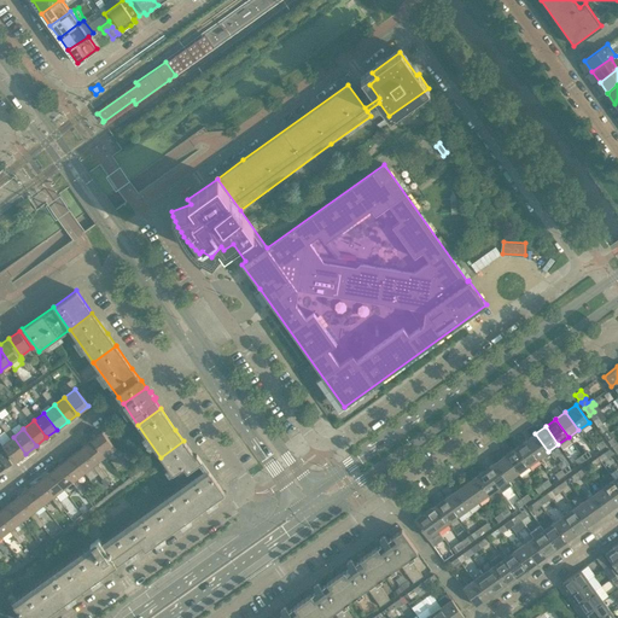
[(116,448),(103,431),(92,439),(105,456),(116,448)]
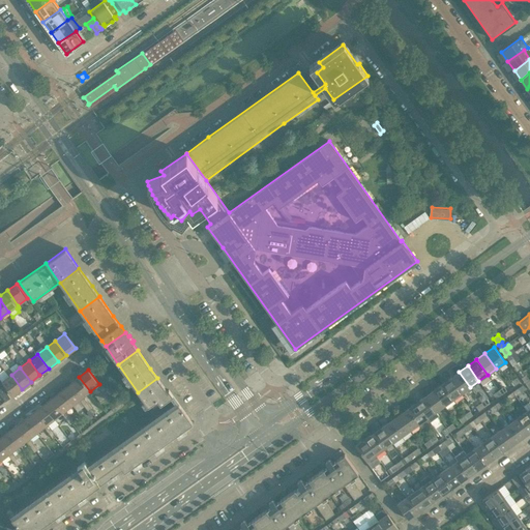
[(470,387),(459,372),(450,378),(462,393),(470,387)]
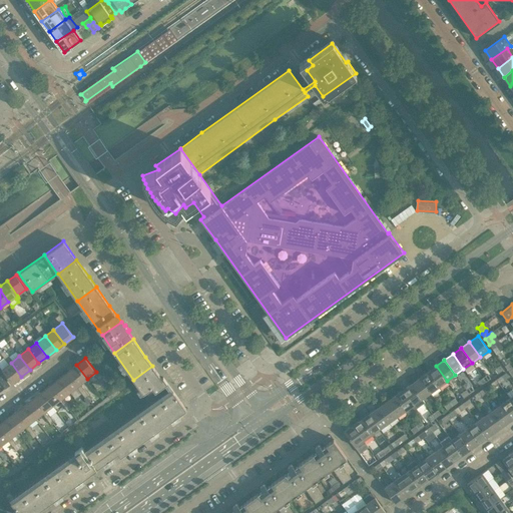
[(21,377),(11,363),(2,370),(12,384),(21,377)]
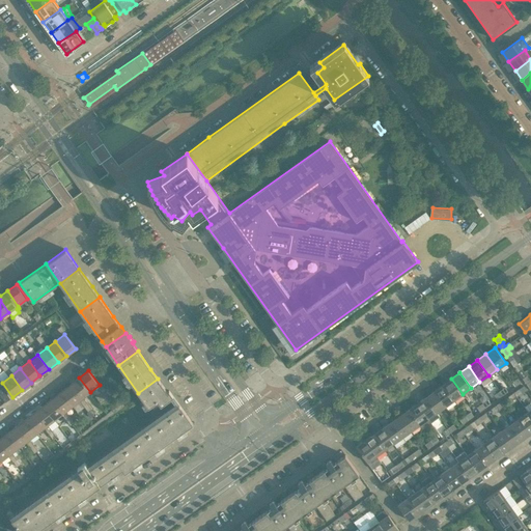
[(90,392),(79,378),(70,385),(81,399),(90,392)]
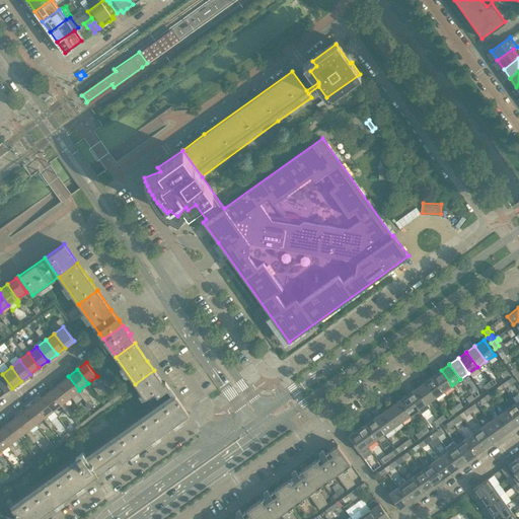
[(169,387),(165,381),(163,383),(154,370),(135,384),(145,397),(153,391),(157,395),(169,387)]
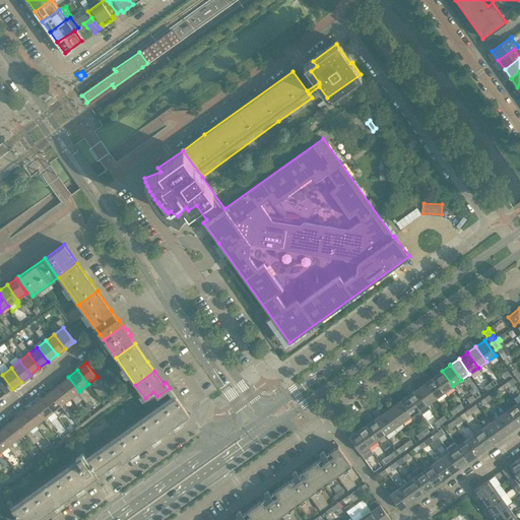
[(453,386),(442,371),(434,377),(444,392),(453,386)]
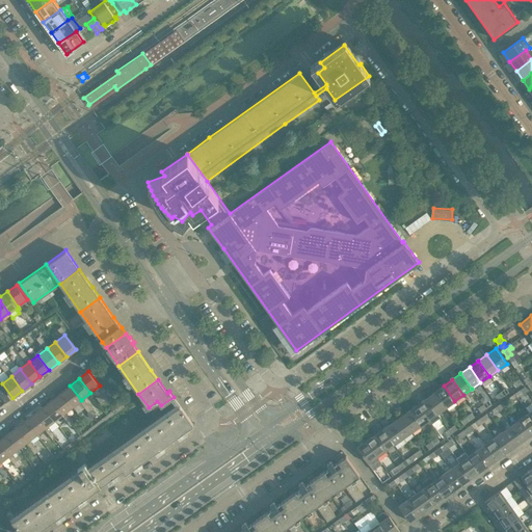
[(81,400),(70,386),(61,392),(73,406),(81,400)]
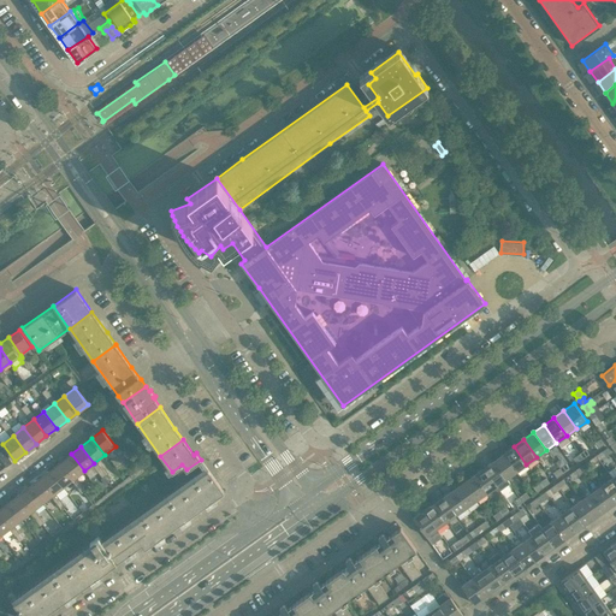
[(526,465),(514,446),(504,454),(516,472),(526,465)]
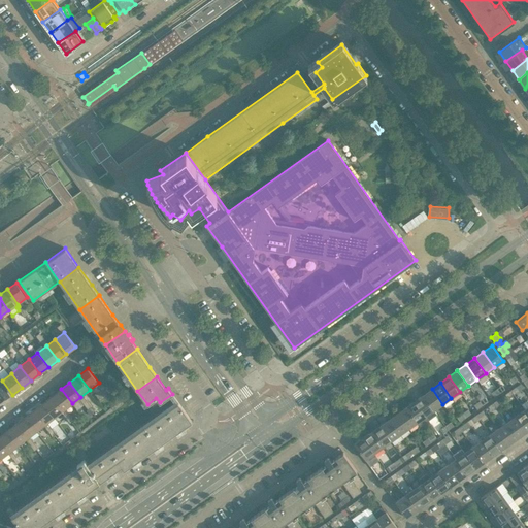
[(10,396),(5,389),(0,393),(5,400),(10,396)]
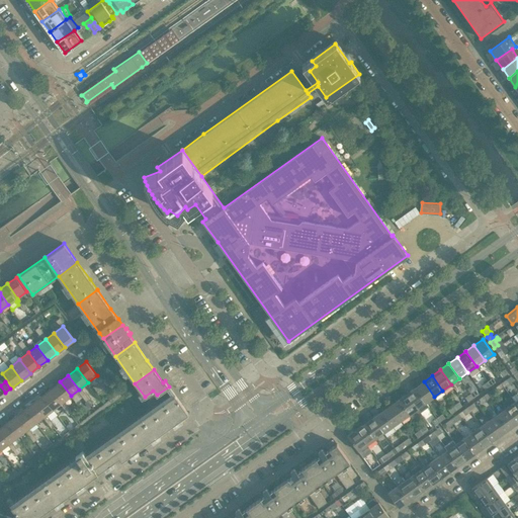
[(71,396),(60,381),(51,389),(62,403),(71,396)]
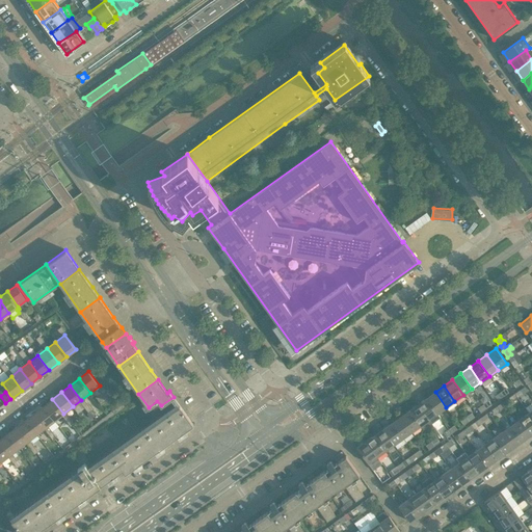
[(446,407),(435,392),(426,398),(437,414),(446,407)]
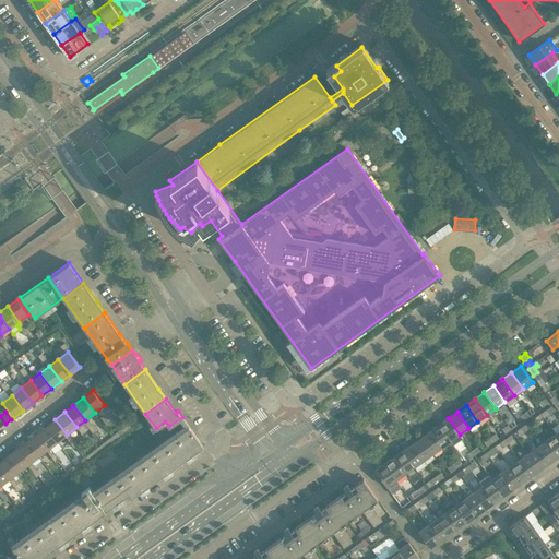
[(463,439),(460,435),(448,418),(439,425),(453,445),(463,439)]
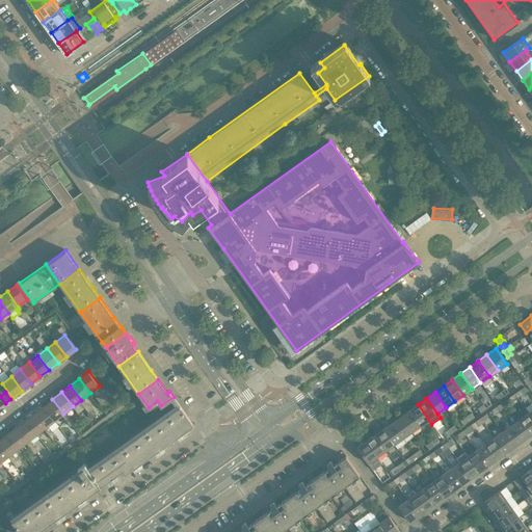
[(63,414),(52,399),(44,405),(54,420),(63,414)]
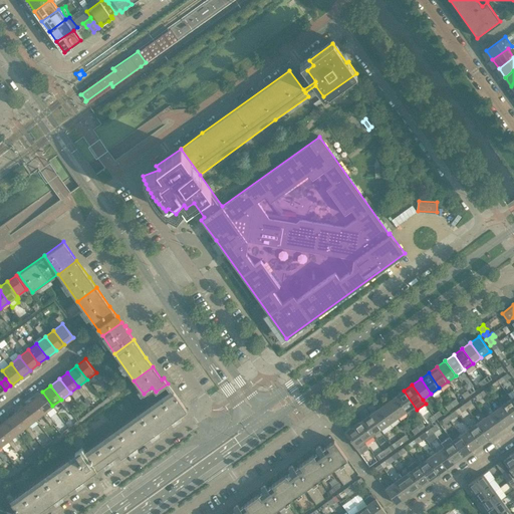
[(417,410),(404,391),(395,397),(406,412),(409,416),(417,410)]
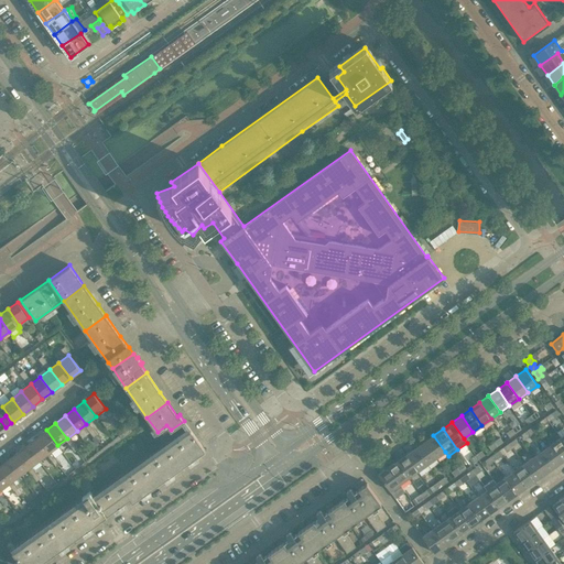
[(22,563),(35,563),(130,497),(132,501),(204,449),(190,430),(95,497),(90,491),(83,497),(85,499),(12,550),(22,563)]
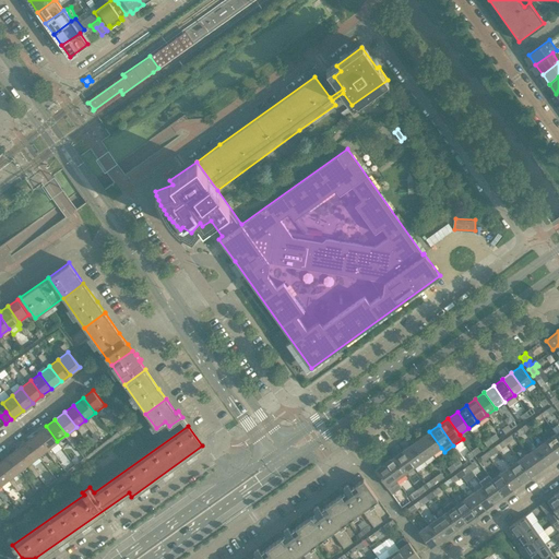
[(57,441),(46,426),(36,433),(48,449),(57,441)]
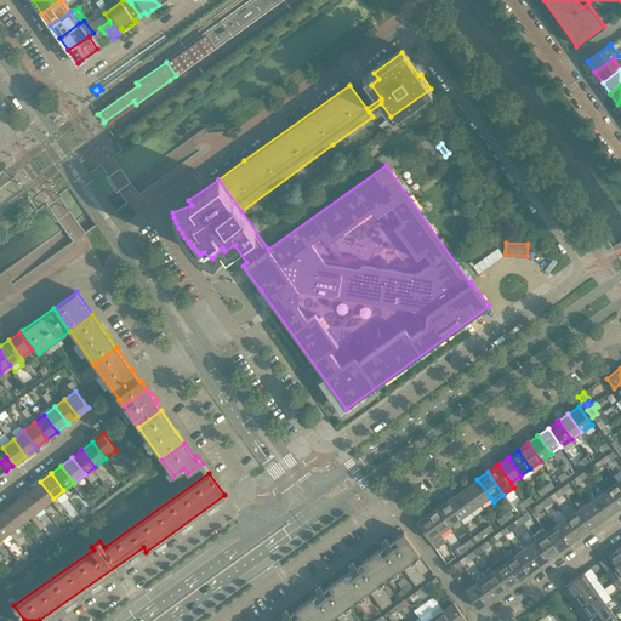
[(490,497),(477,479),(467,486),(480,505),(490,497)]
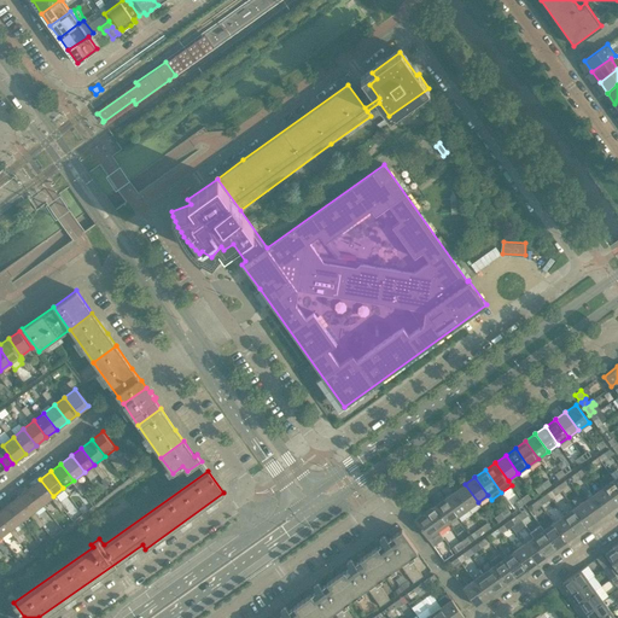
[(53,496),(40,479),(29,488),(42,505),(53,496)]
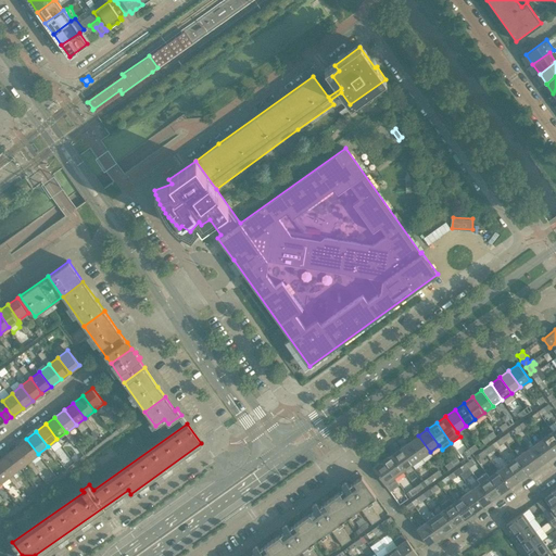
[(555,453),(555,437),(552,431),(543,438),(555,454),(555,453)]
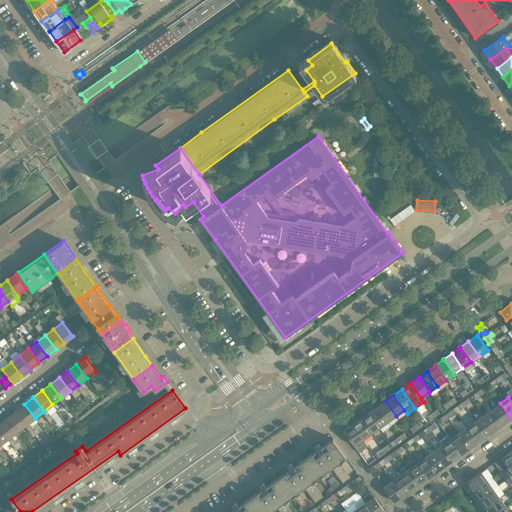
[(396,416),(385,401),(377,407),(388,421),(396,416)]
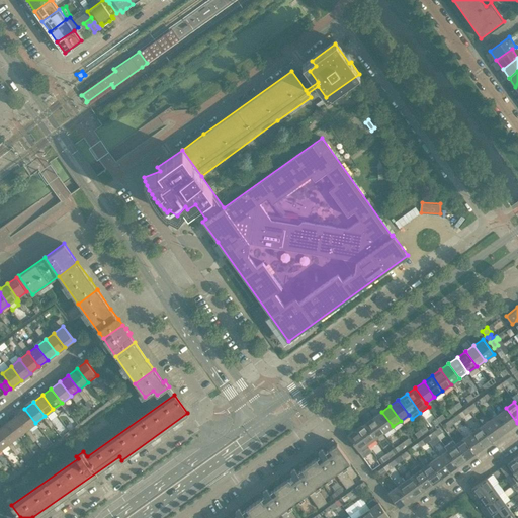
[(517,423),(506,408),(498,414),(508,429),(517,423)]
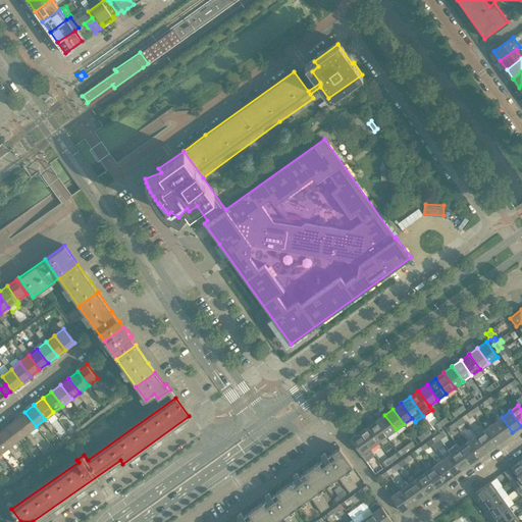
[(36,426),(24,412),(16,418),(27,433),(36,426)]
